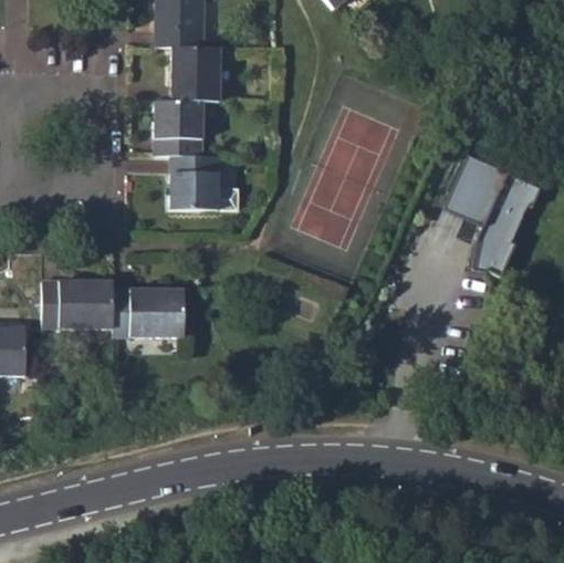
[(156,0),(156,45),(173,45),(171,100),(155,100),(155,153),(170,154),(170,208),(216,208),(217,207),(237,207),(237,187),(217,187),(217,154),(201,153),(201,101),(218,100),(219,47),(202,45),(202,0),(156,0)]
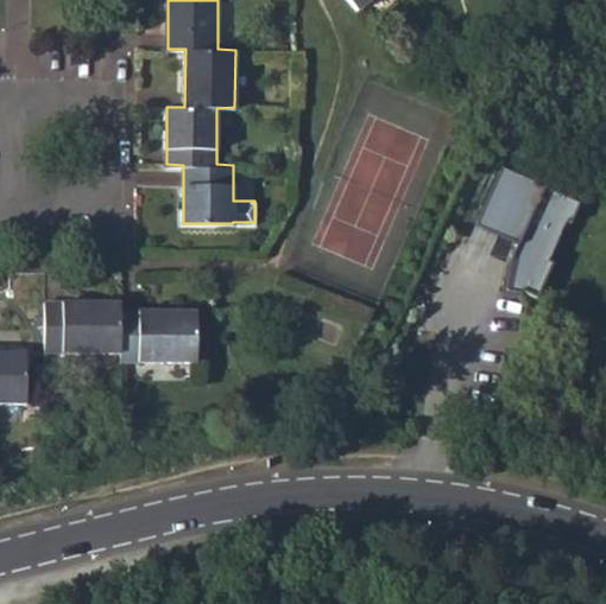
[(505,169),(480,224),(521,242),(547,186),(505,169)]
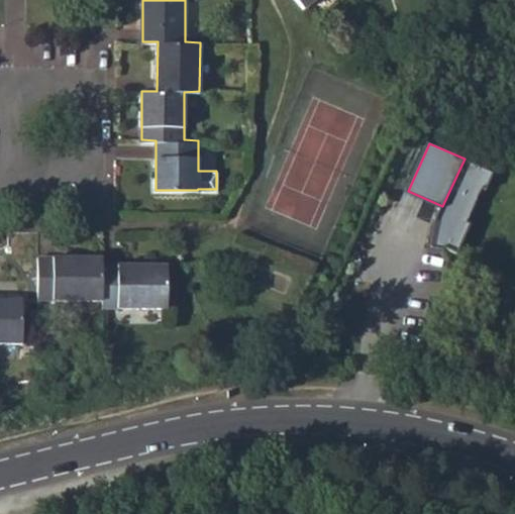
[(205,145),(204,166),(217,167),(219,146),(205,145)]
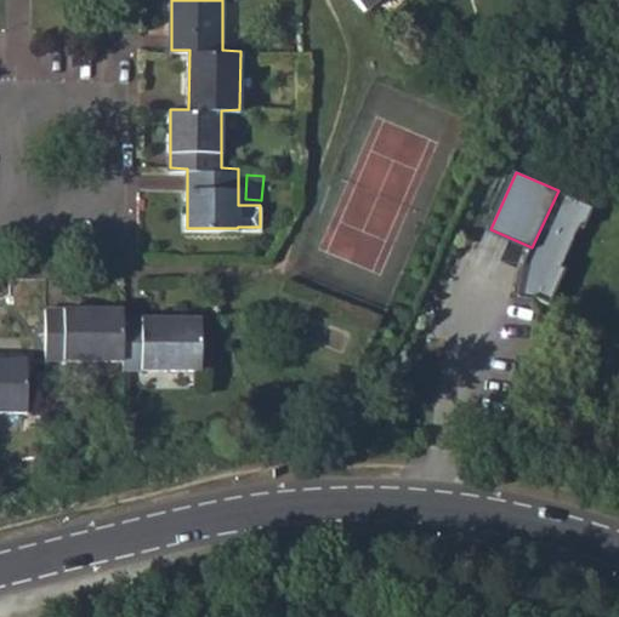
[(594,206),(558,190),(532,247),(527,260),(521,295),(534,300),(537,295),(551,301),(594,206)]
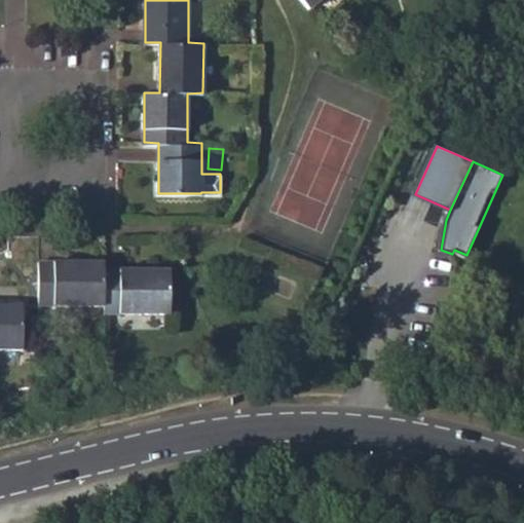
[(39,261),(39,304),(104,305),(104,312),(169,312),(170,269),(104,267),(105,262),(39,261)]
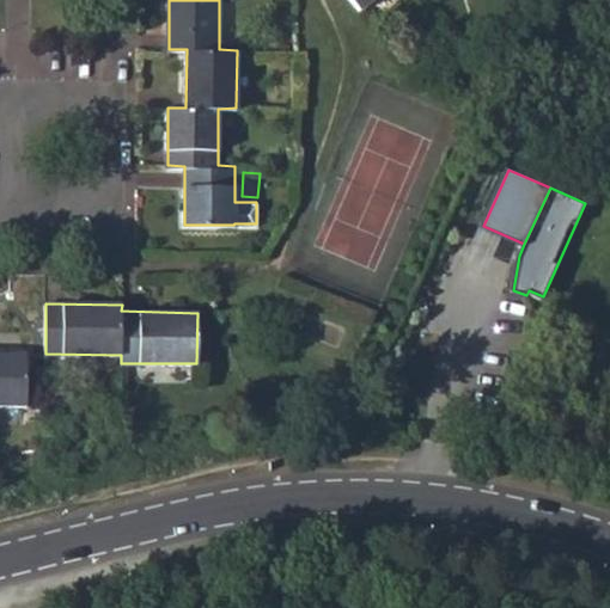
[(0,404),(24,404),(25,354),(0,352),(0,404)]
